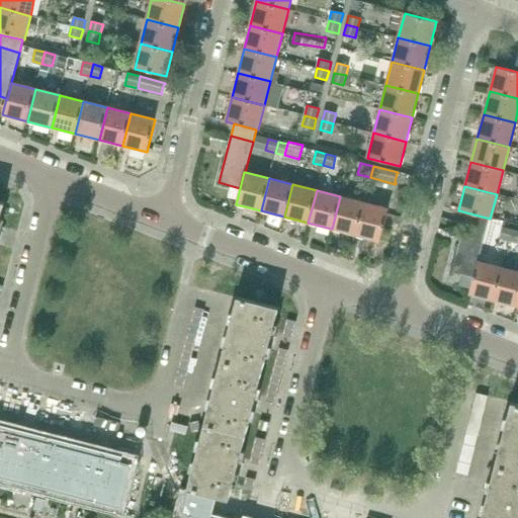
[(355,235),(364,202),(340,196),(332,229),(355,235)]
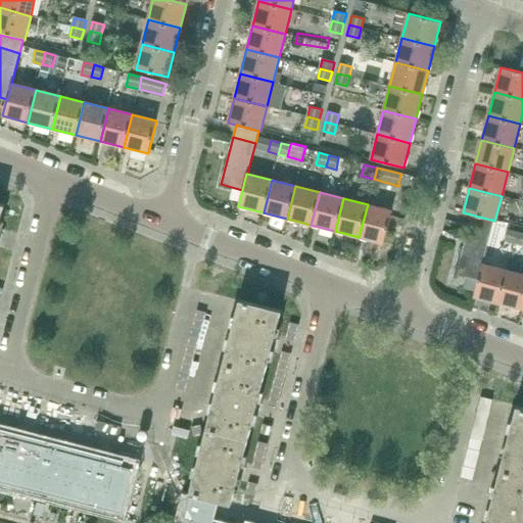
[(384,243),(392,210),(368,204),(359,237),(384,243)]
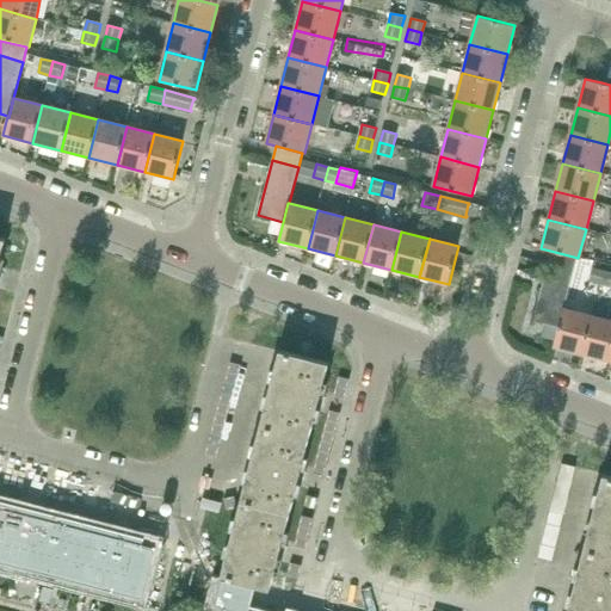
[(587,260),(578,258),(550,251),(547,266),(573,273),(574,269),(584,271),(587,260)]
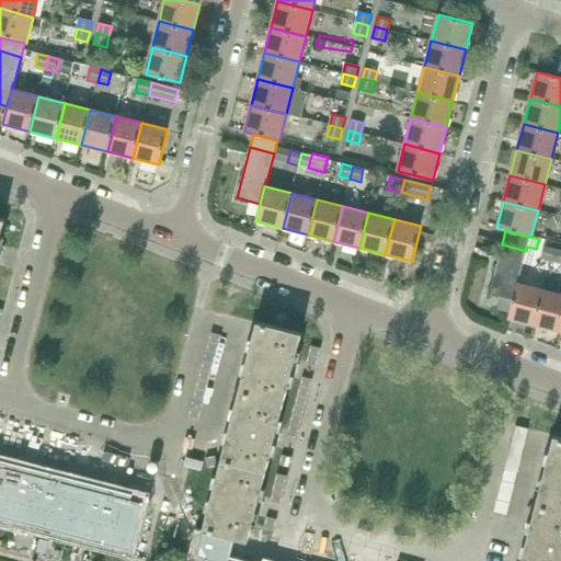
[(518,284),(526,251),(502,244),(490,295),(513,300),(517,284),(518,284)]
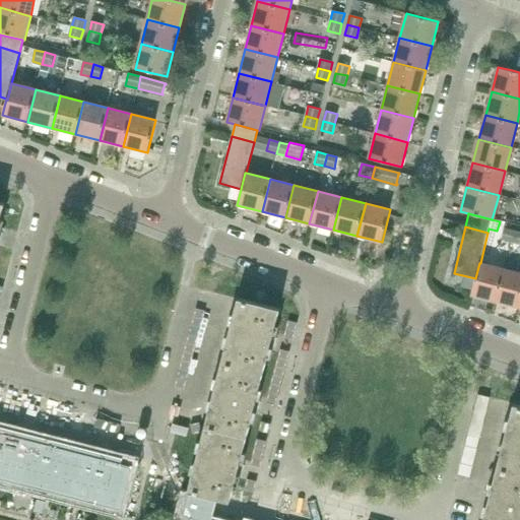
[(511,242),(513,231),(504,228),(501,240),(511,242)]
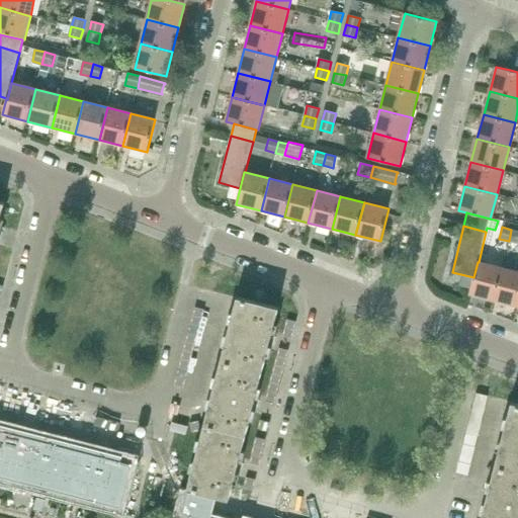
[(517,231),(511,230),(509,241),(517,243),(517,231)]
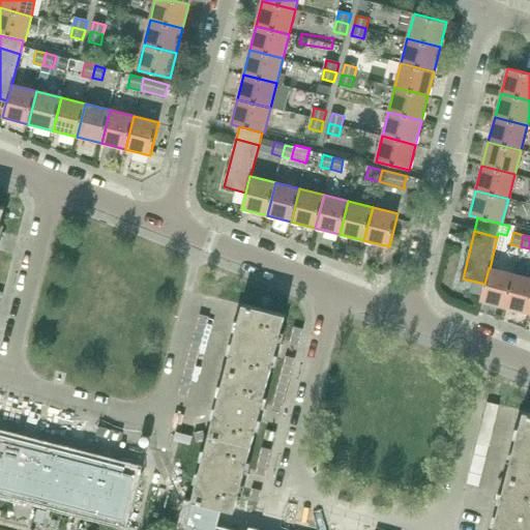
[(514,274),(490,268),(489,268),(484,284),(479,300),(505,307),(514,274)]
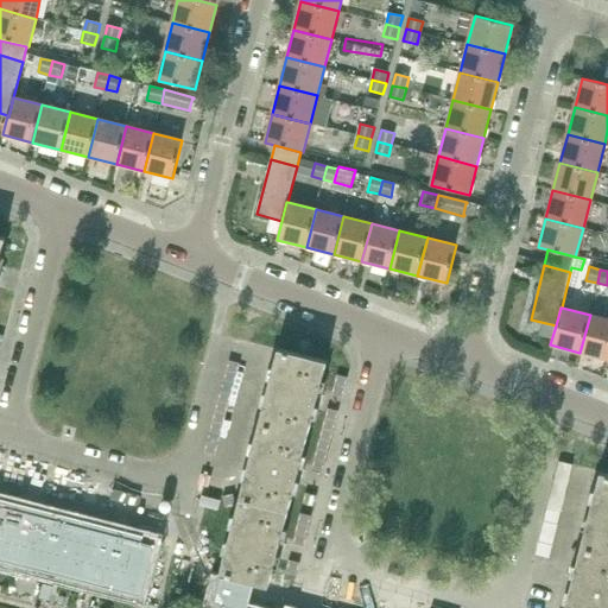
[(607,360),(607,359),(607,318),(590,315),(580,353),(607,360)]
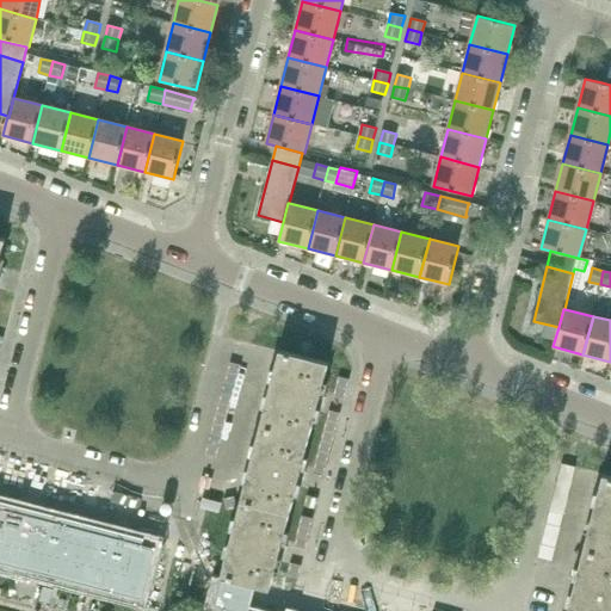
[(328,363),(296,355),(279,351),(260,426),(309,439),(315,414),(318,408),(322,409),(326,397),(320,396),(322,389),(328,363)]
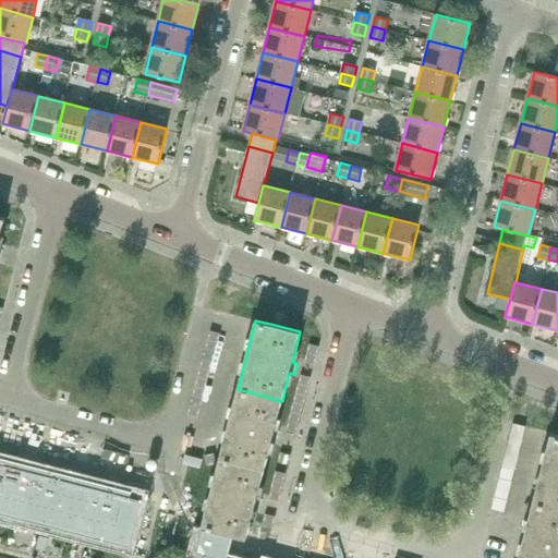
[(277,422),(282,401),(238,389),(220,458),(265,469),(268,453),(273,440),(277,441),(279,431),(275,429),(277,422)]
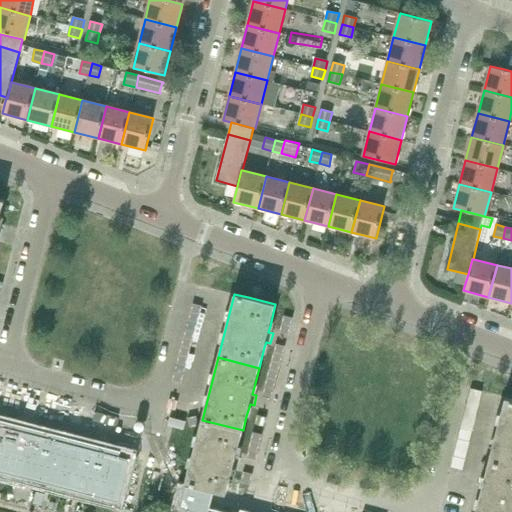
[(511,399),(506,398),(489,461),(511,466),(511,399)]
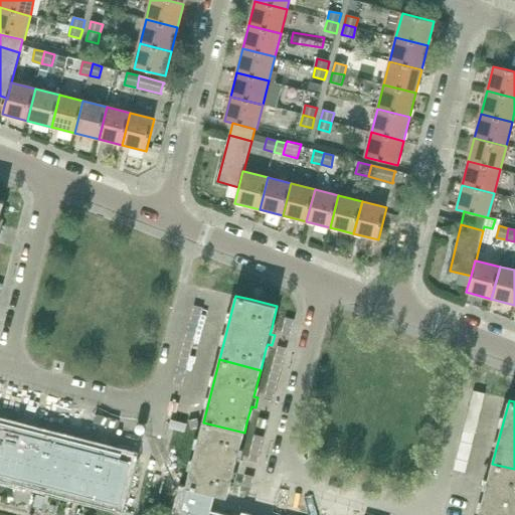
[(239,453),(244,433),(203,422),(186,486),(197,489),(213,493),(227,497),(233,477),(234,470),(239,471),(241,461),(237,460),(239,453)]
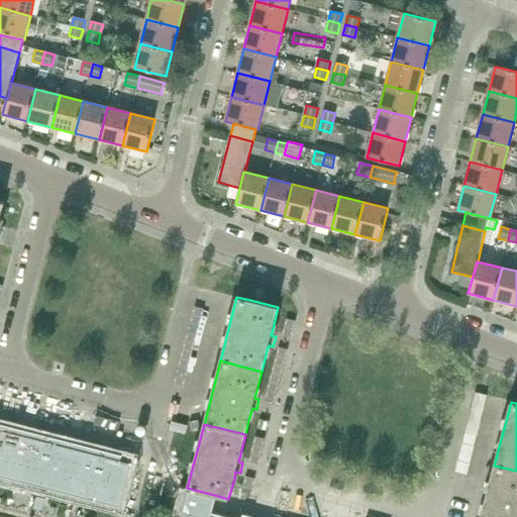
[(0,430),(0,475),(120,506),(130,464),(0,430)]
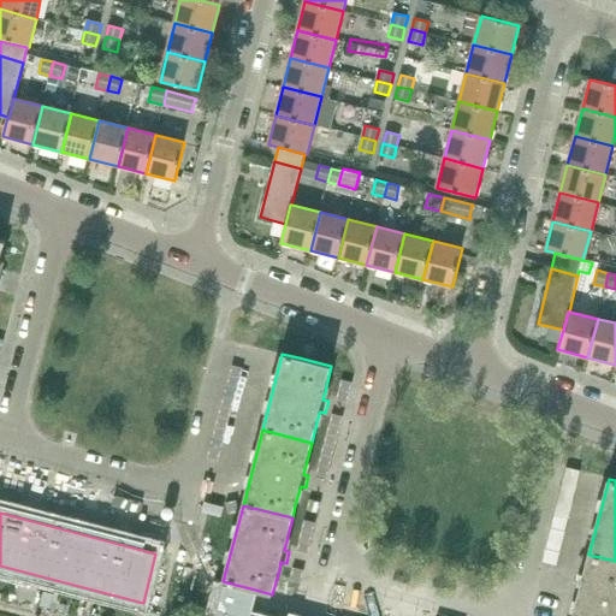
[(615,615),(615,561),(588,555),(573,615),(615,615)]
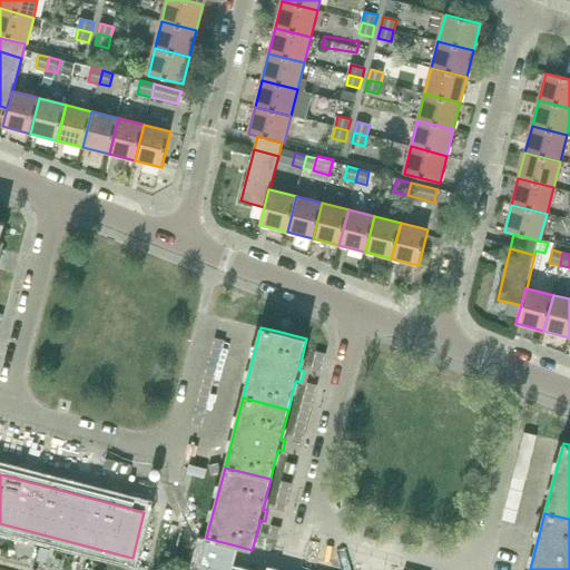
[(229,569),(236,546),(218,541),(212,567),(210,567),(209,569),(229,569)]
